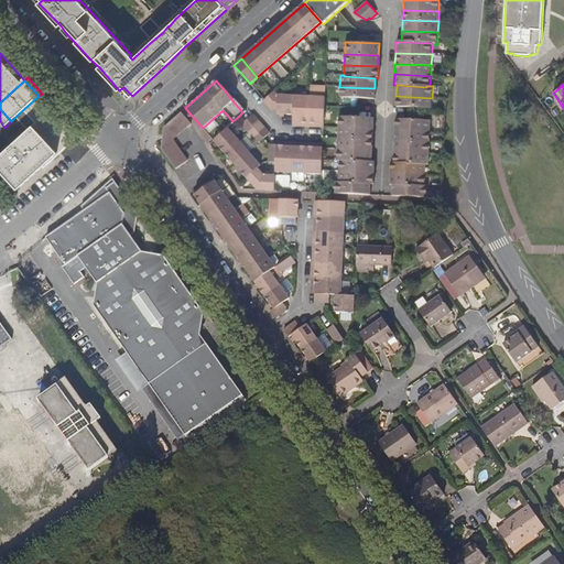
[(123,87),(119,90),(128,99),(132,96),(123,87)]
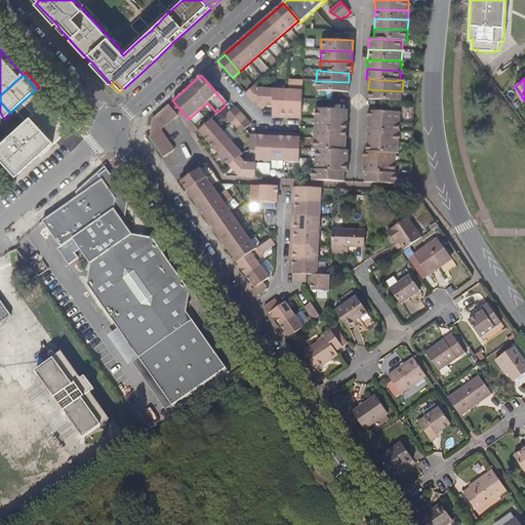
[(348,92),(349,82),(316,81),(316,91),(332,92),(348,92)]
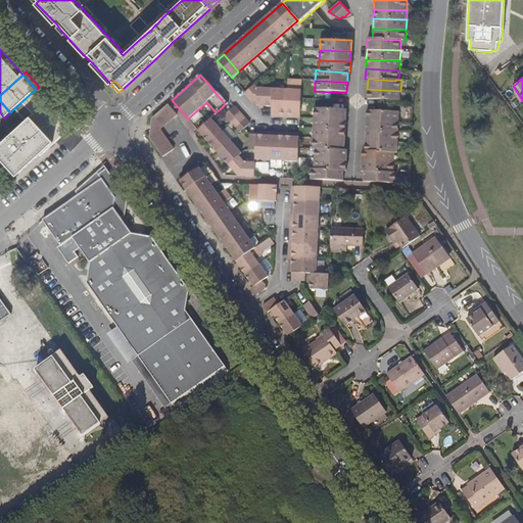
[(270,106),(271,89),(255,88),(252,85),(242,94),(248,101),(255,101),(255,105),(270,106)]
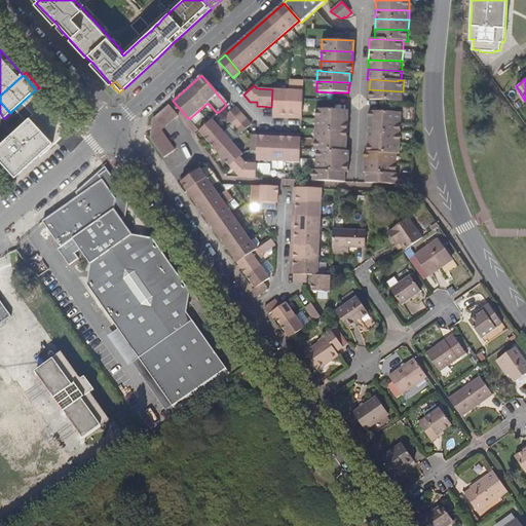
[(38,88),(36,89),(16,107),(28,120),(33,115),(57,141),(59,142),(74,127),(38,88)]
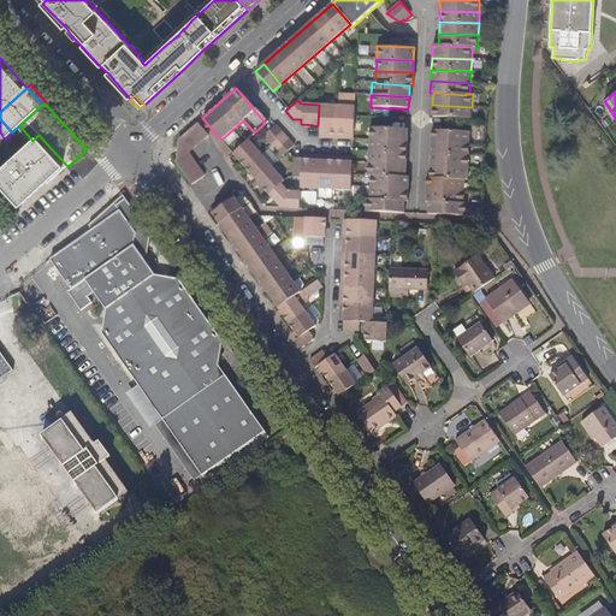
[(318,125),(318,132),(324,132),(324,138),(335,138),(337,105),(319,105),(318,125)]
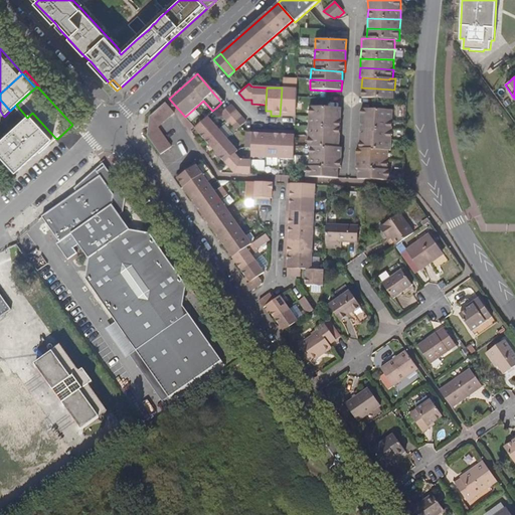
[(280,116),(288,116),(288,112),(295,112),(296,98),(296,89),(282,88),(280,116)]
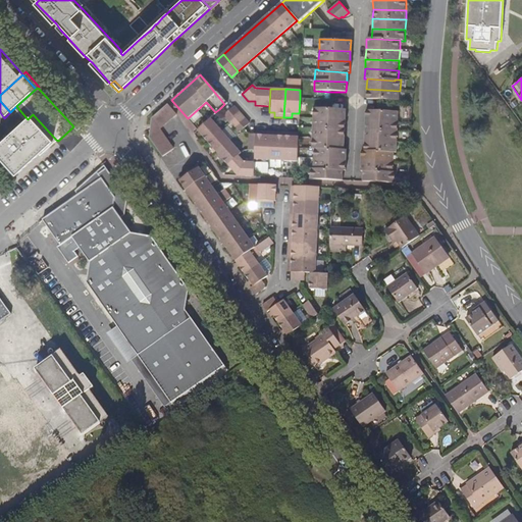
[(400,91),(366,89),(366,99),(381,100),(400,101),(400,91)]
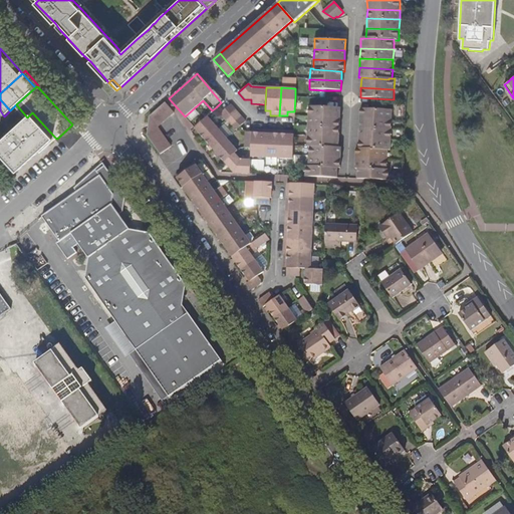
[(173,111),(164,102),(147,116),(146,135),(158,153),(169,146),(156,125),(173,111)]
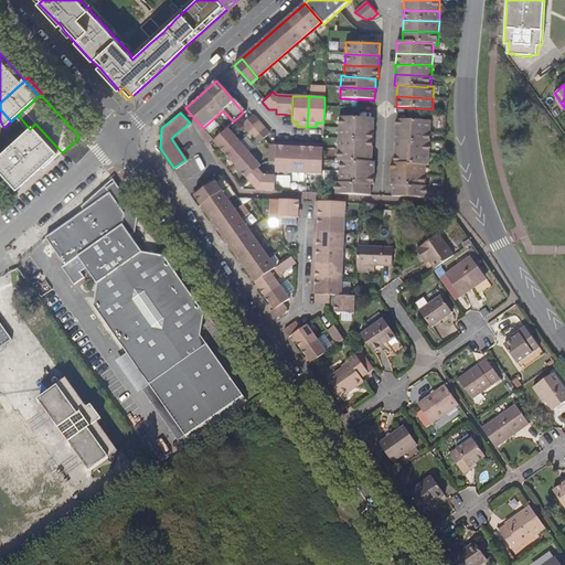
[(246,132),(258,123),(253,116),(243,125),(242,124),(240,125),(246,132)]
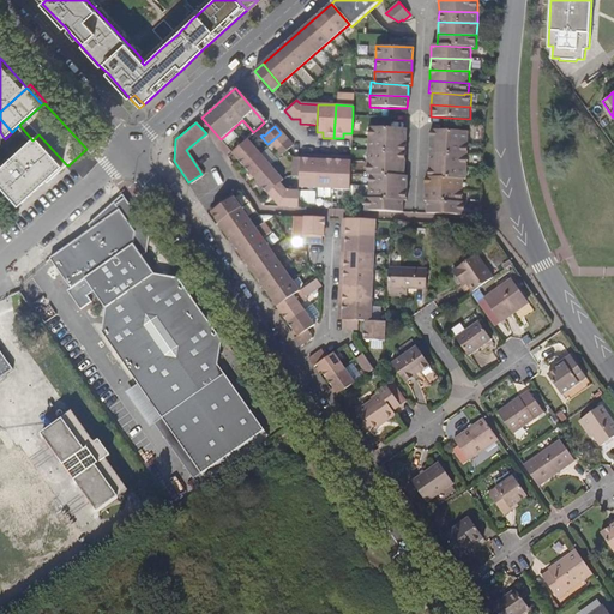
[(405,130),(389,128),(368,127),(368,140),(405,142),(405,130)]
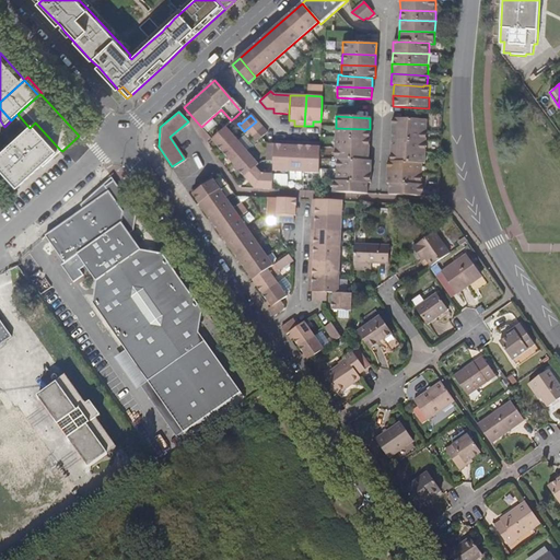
[(392,118),(392,130),(428,131),(428,120),(408,119),(392,118)]
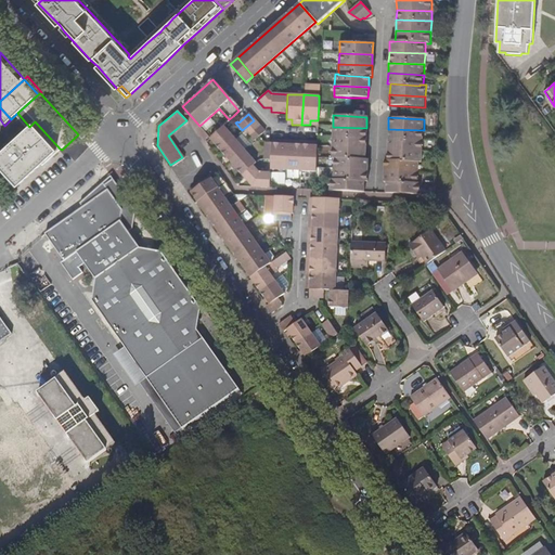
[(247,137),(259,126),(254,120),(242,130),(247,137)]
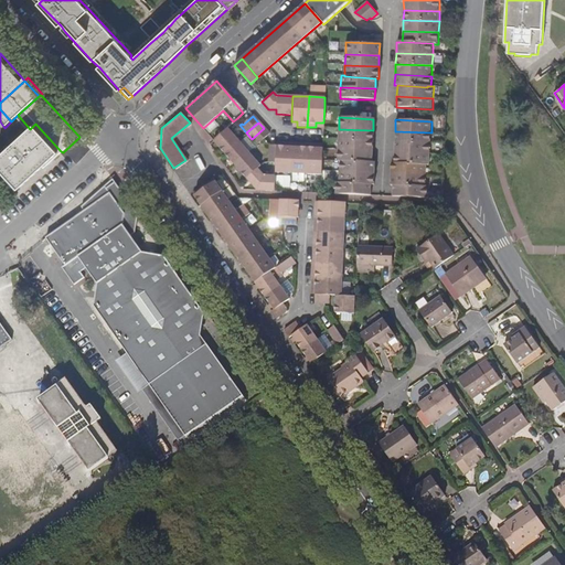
[(0,164),(21,188),(45,166),(61,151),(35,124),(30,129),(0,157),(0,164)]
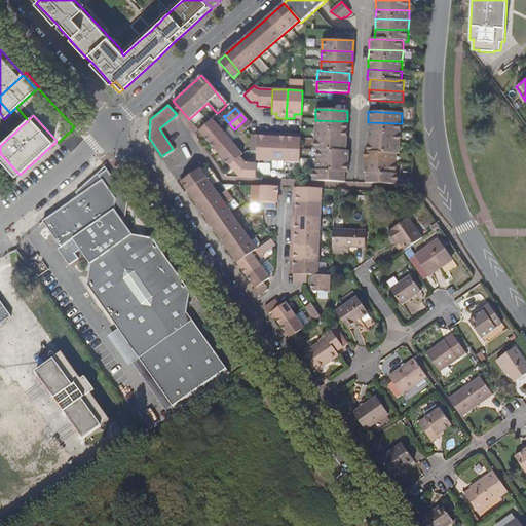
[(211,119),(197,130),(208,143),(221,130),(211,119)]
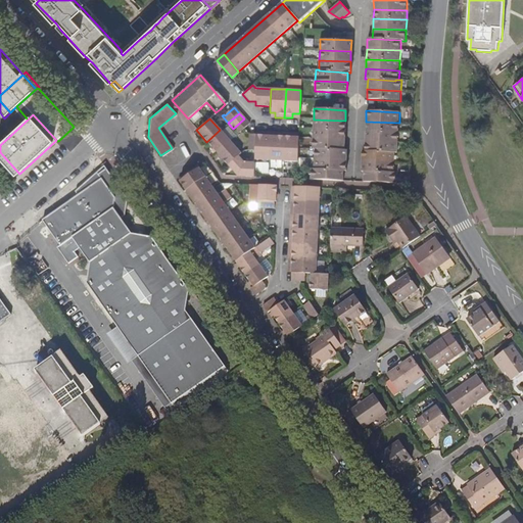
[(248,124),(244,119),(233,129),(237,134),(248,124)]
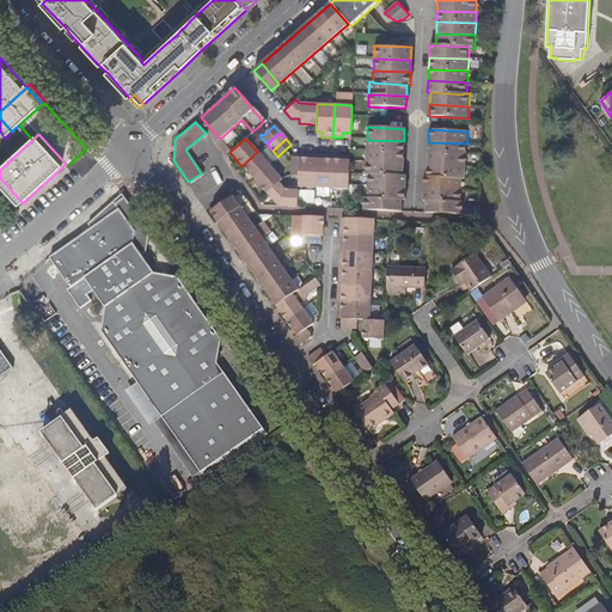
[(403,153),(404,141),(367,140),(366,152),(403,153)]
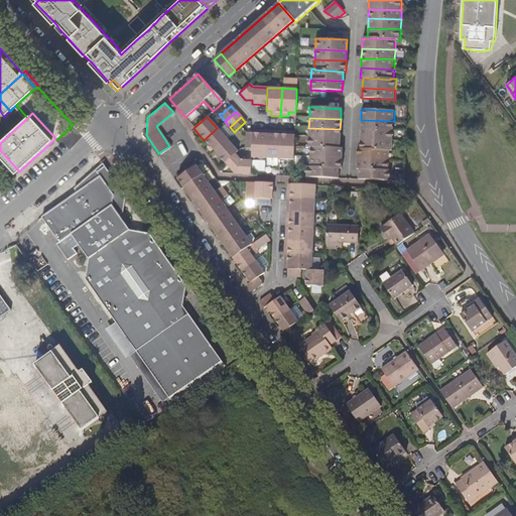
[(394,121),(361,120),(361,130),(393,131),(394,121)]
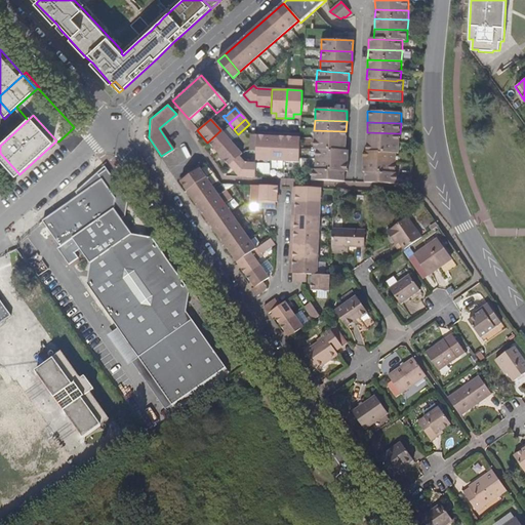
[(207,143),(217,154),(231,143),(220,130),(207,143)]
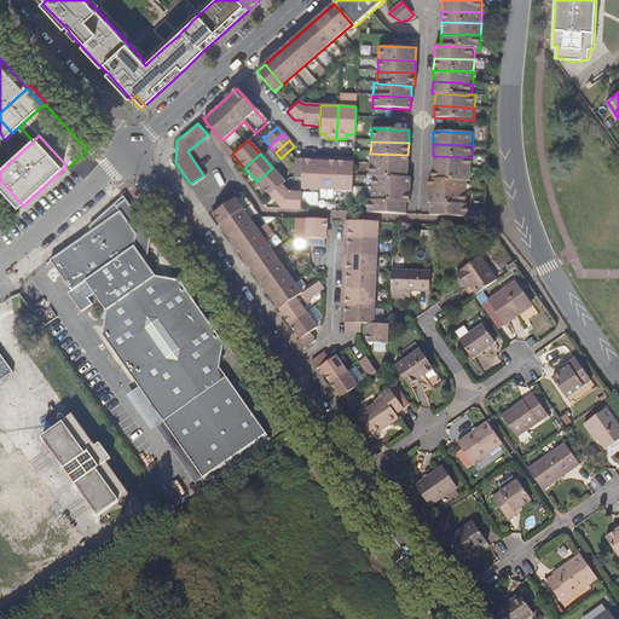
[(408,167),(408,155),(370,154),(370,166),(408,167)]
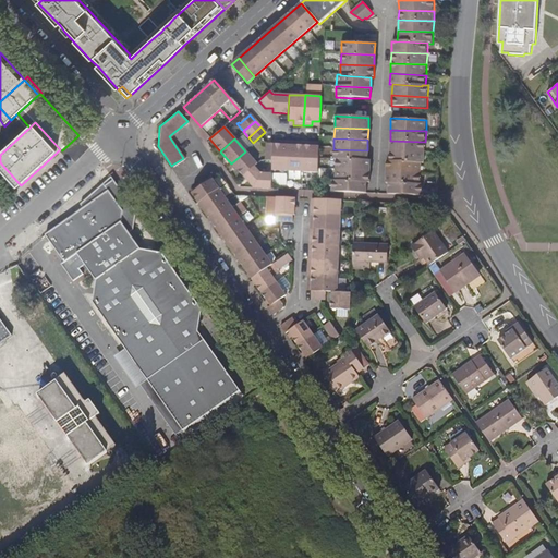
[(271,141),(271,144),(271,160),(270,170),(286,171),(287,145),(281,144),(281,141),(271,141)]
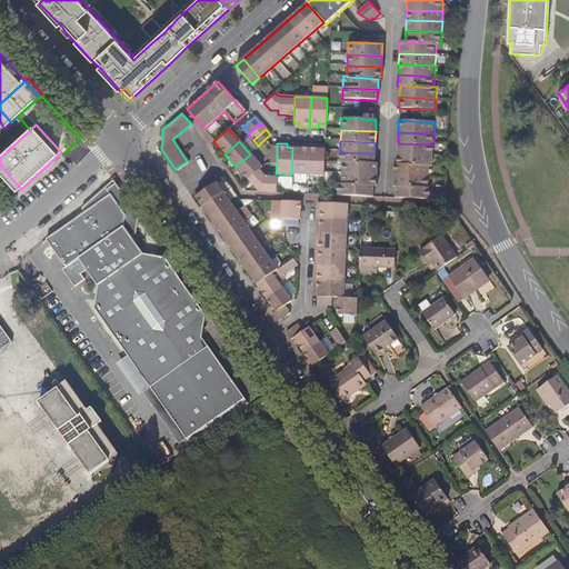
[(433,145),(398,143),(397,155),(433,156),(433,145)]
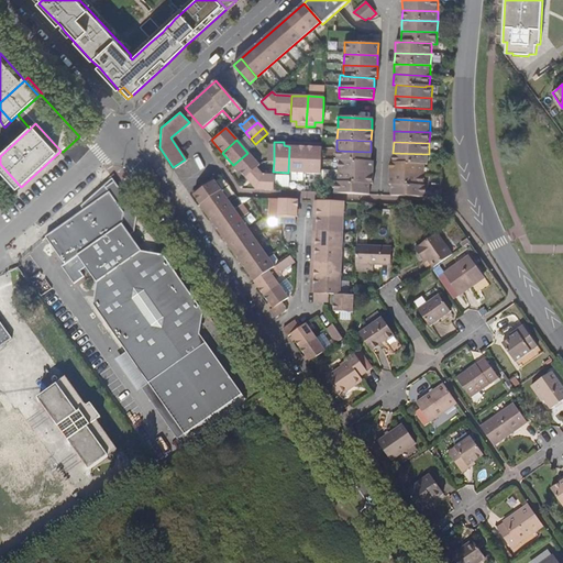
[(288,173),(304,173),(305,143),(296,143),(296,146),(289,146),(288,173)]
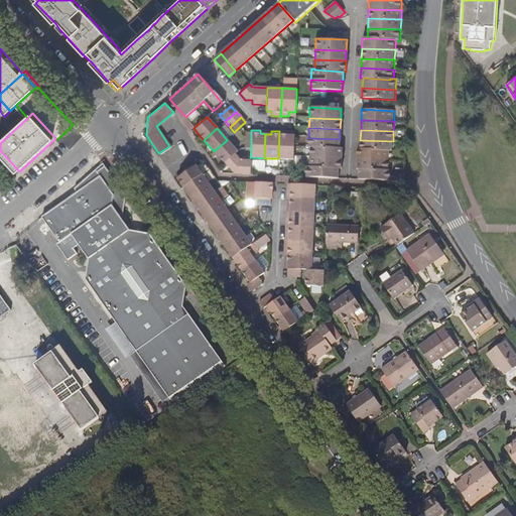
[(287,132),(279,131),(278,158),(293,159),(293,157),(293,148),(294,137),(294,135),(288,135),(287,132)]
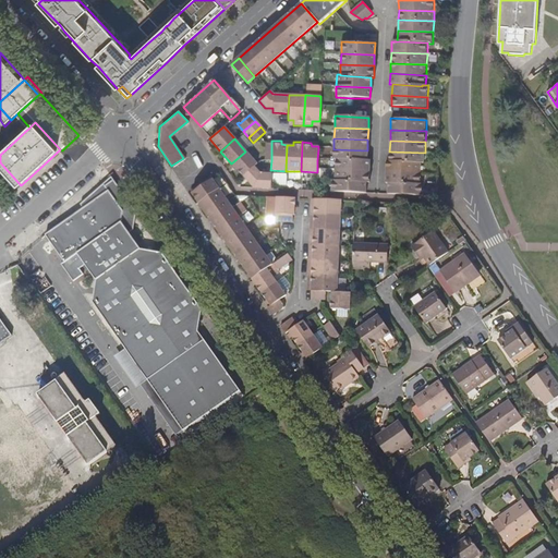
[(47,165),(62,150),(60,149),(45,164),(47,165)]
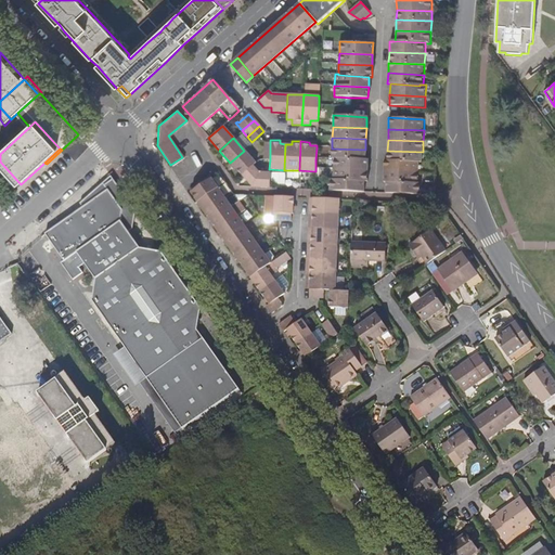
[(331,159),(334,159),(365,160),(365,150),(332,149),(331,159)]
